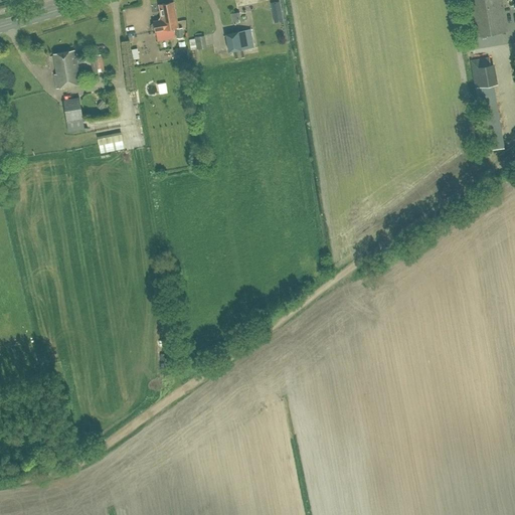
[(502,0),(468,0),(475,37),(507,32),(502,0)]
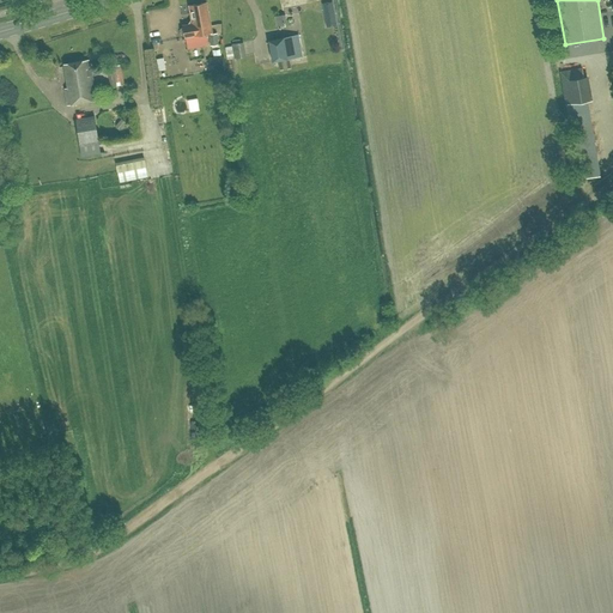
[(204,28),(211,26),(206,2),(189,5),(192,20),(188,25),(182,26),(182,28),(180,30),(181,35),(183,36),(183,37),(205,34),(204,28)]
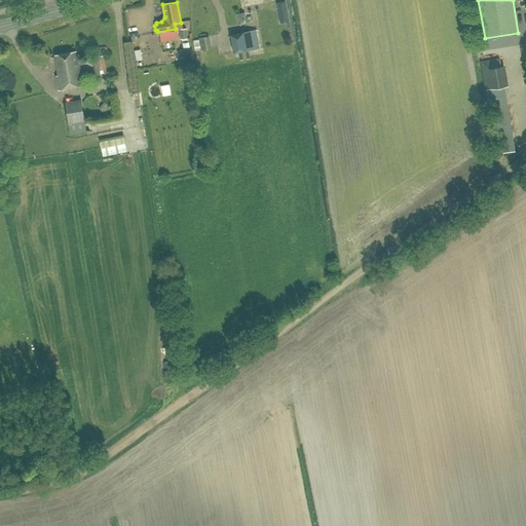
[(285,2),(275,3),(279,24),(288,23),(285,2)]
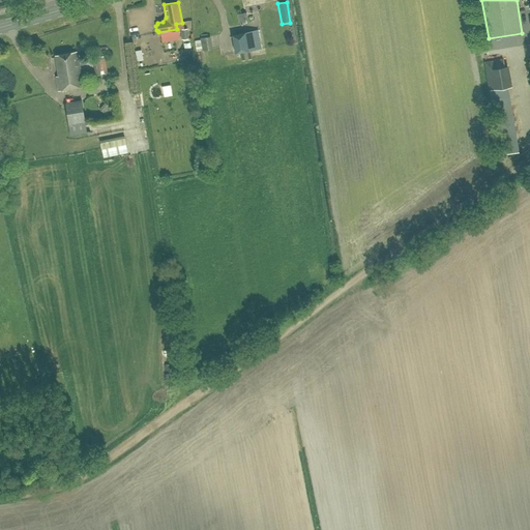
[(246,21),(244,12),(236,15),(238,23),(246,21)]
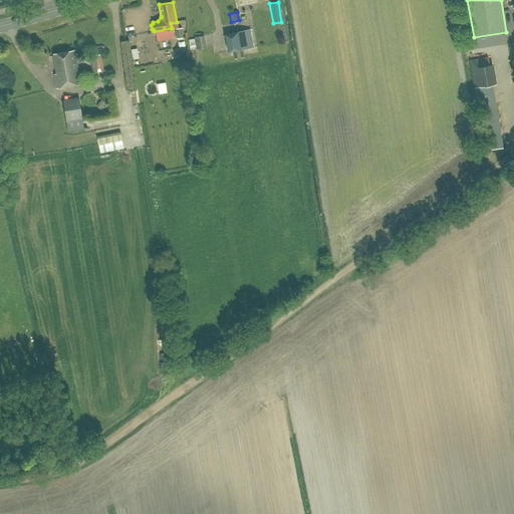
[(183,38),(182,28),(175,28),(175,39),(183,38)]
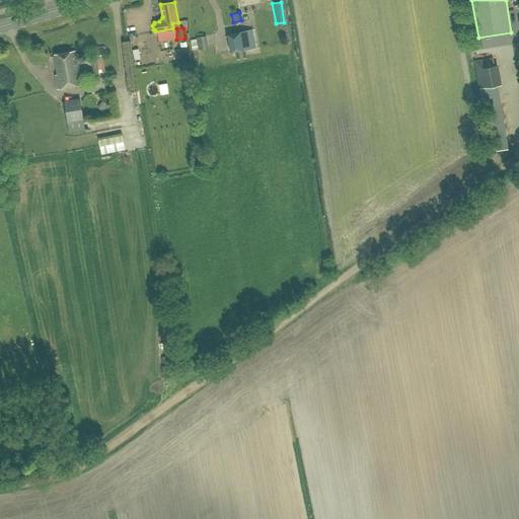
[(254,48),(251,29),(227,33),(230,52),(254,48)]
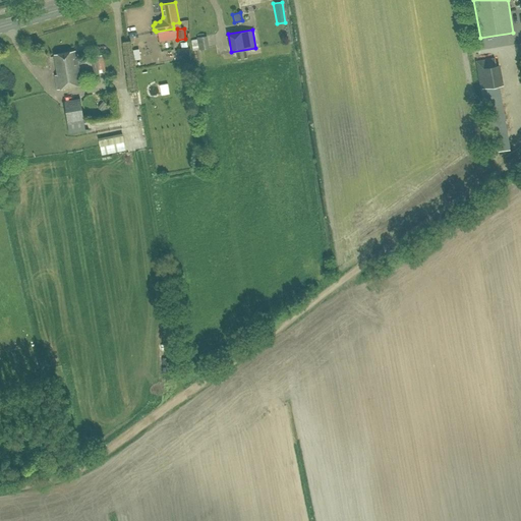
[(209,49),(206,37),(195,39),(195,40),(189,42),(191,52),(209,49)]
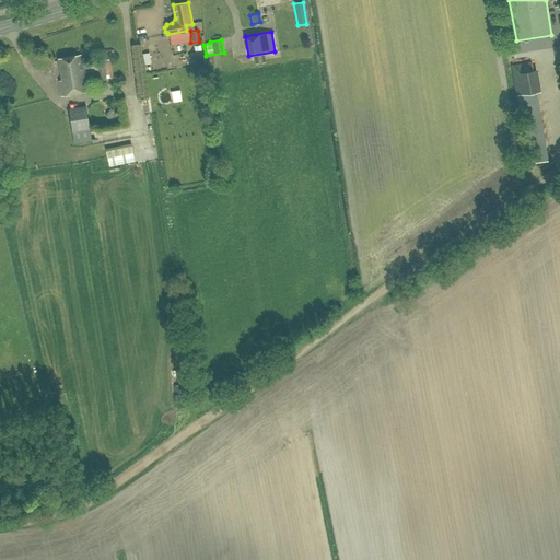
[(205,65),(202,53),(189,54),(190,67),(205,65)]
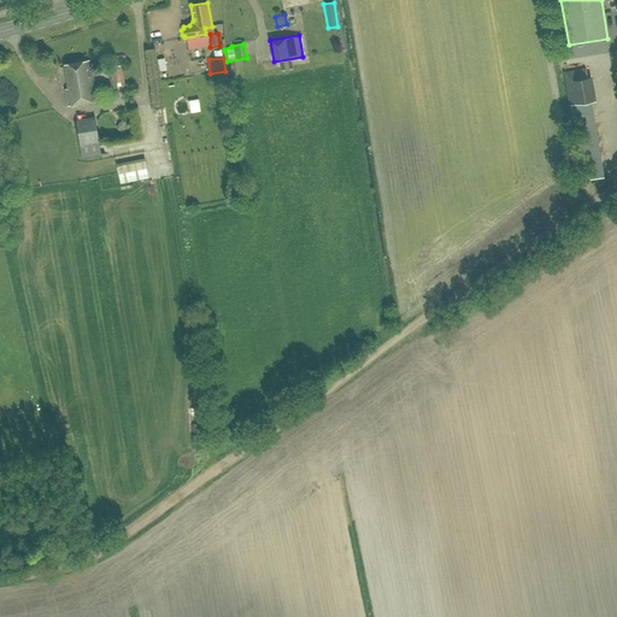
[(98,100),(90,60),(64,64),(68,88),(65,89),(68,106),(98,100)]
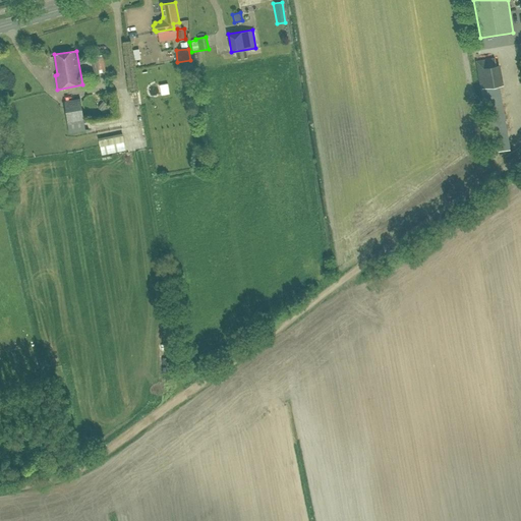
[(105,69),(102,55),(90,57),(93,71),(105,69)]
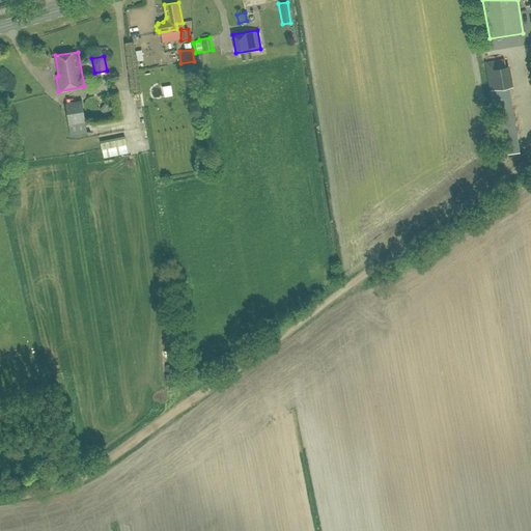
[(504,65),(503,59),(484,62),(491,95),(509,92),(508,86),(512,85),(509,65),(504,65)]
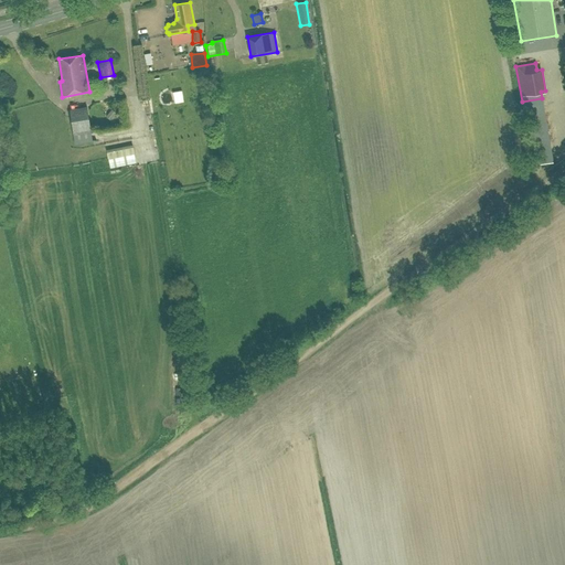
[(548,162),(539,103),(522,106),(533,166),(548,162)]
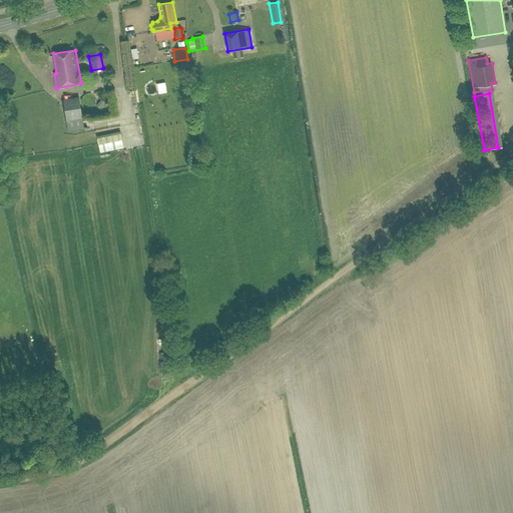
[(83,129),(78,97),(62,99),(67,131),(83,129)]
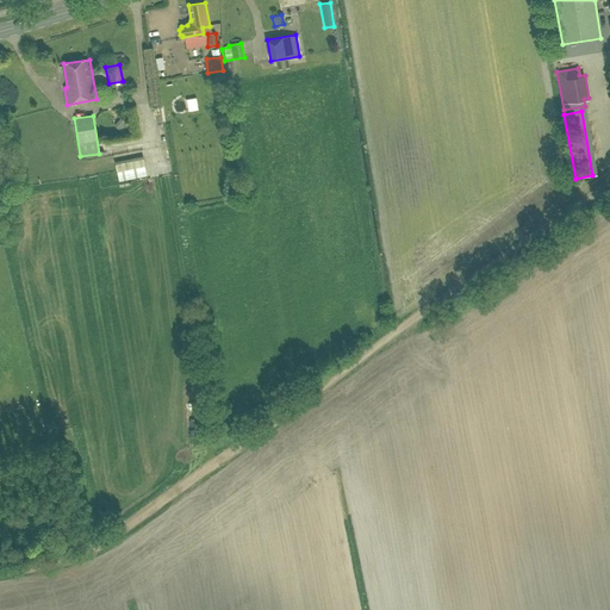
[(122,117),(114,125),(123,134),(130,125),(122,117)]
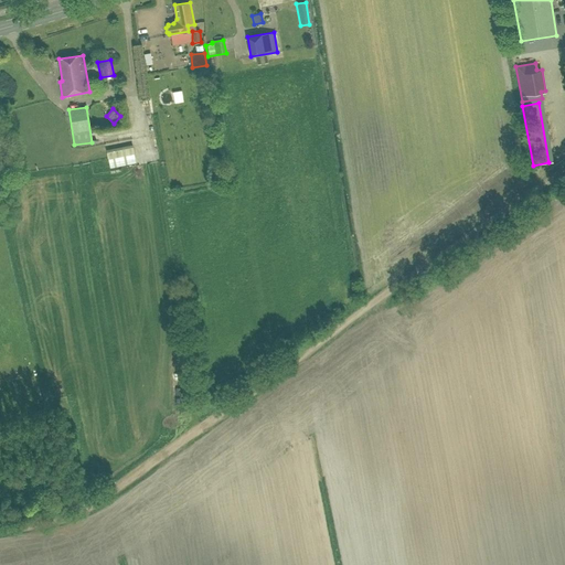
[(135,162),(131,146),(106,151),(109,168),(135,162)]
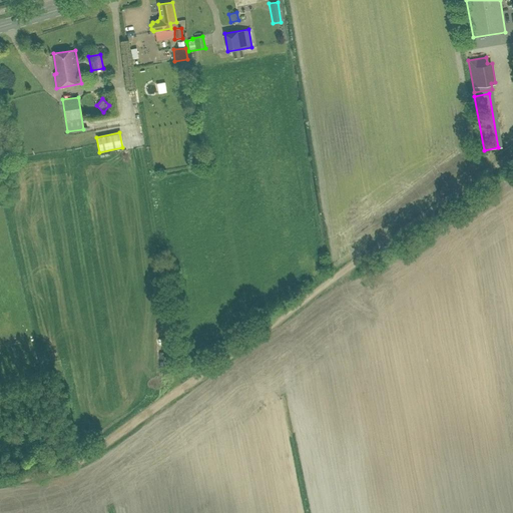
[(497,155),(489,158),(491,164),(499,161),(497,155)]
